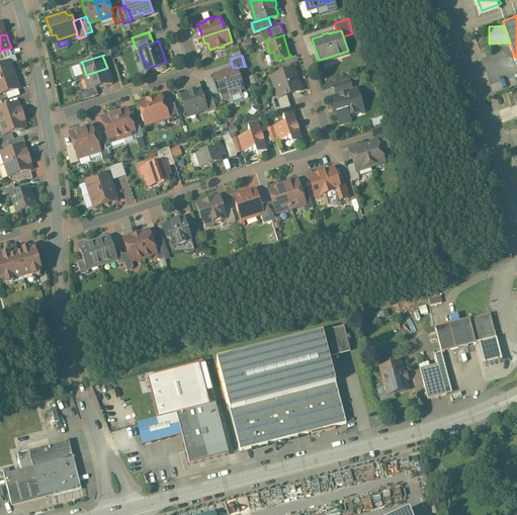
[(11,60),(0,64),(0,78),(14,74),(10,61),(11,61),(11,60)]
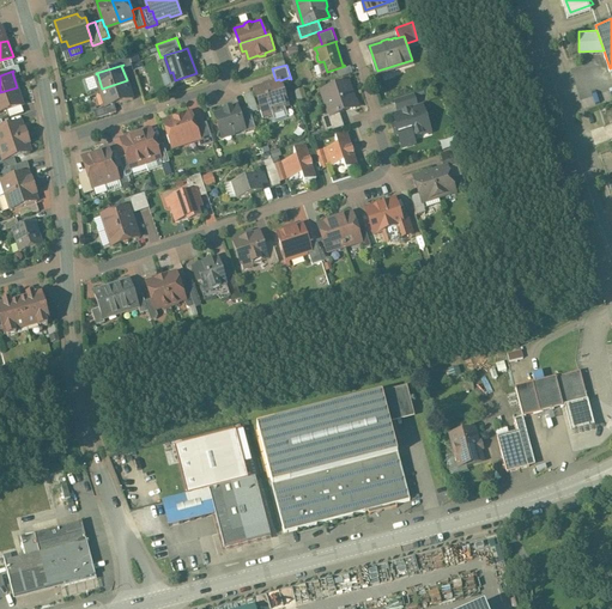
[(276,80),(256,87),(262,105),(260,107),(264,115),(273,111),(271,108),(285,103),(288,102),(280,80),(279,79),(276,80)]
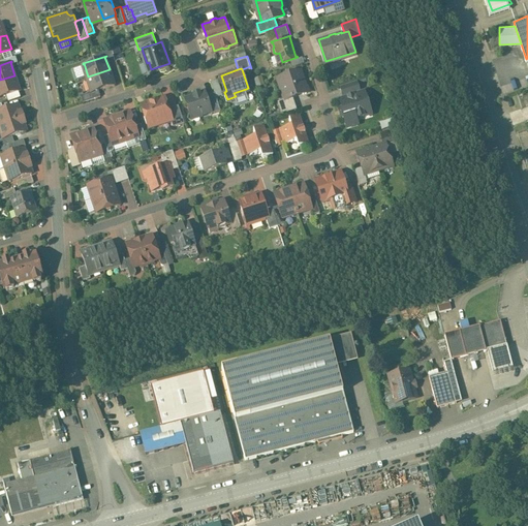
[(110,69),(88,76),(92,89),(91,90),(99,88),(115,83),(115,82),(114,83),(110,69)]
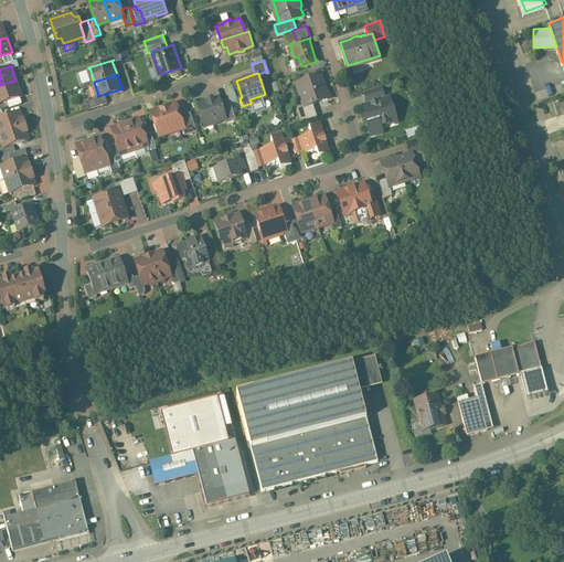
[(321,74),(297,82),(300,89),(304,92),(307,103),(305,104),(305,105),(314,102),(316,101),(317,98),(322,97),(325,98),(328,97),(329,94),(328,91),(327,89),(321,74)]
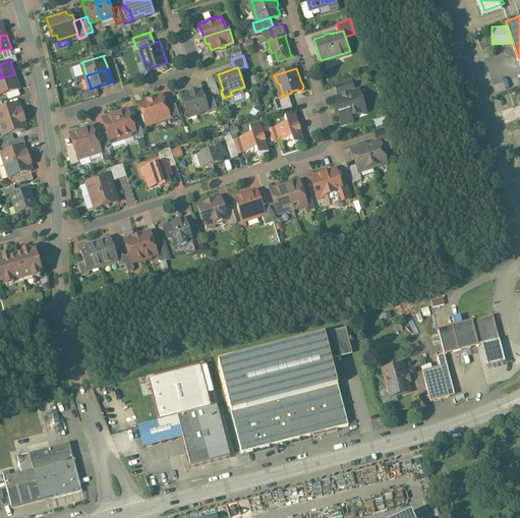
[(14,74),(0,78),(0,93),(20,87),(19,87),(18,87),(14,74)]
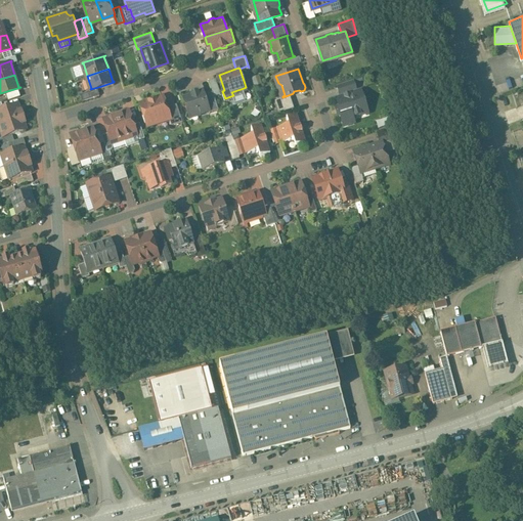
[(354,79),(338,85),(340,92),(357,87),(354,79)]
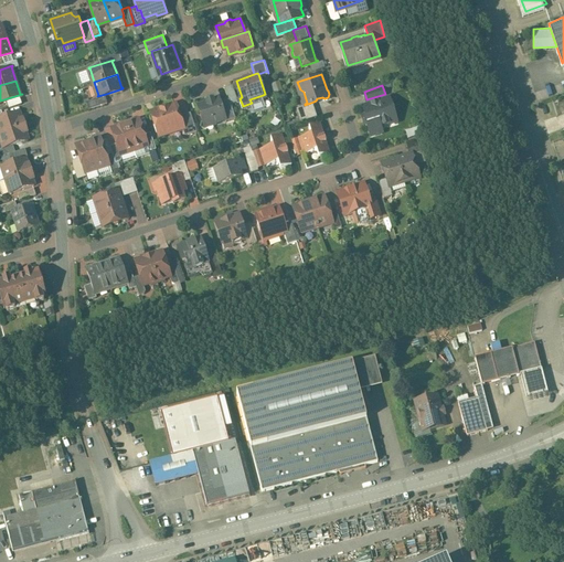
[(97,96),(86,99),(89,107),(108,101),(106,94),(97,96)]
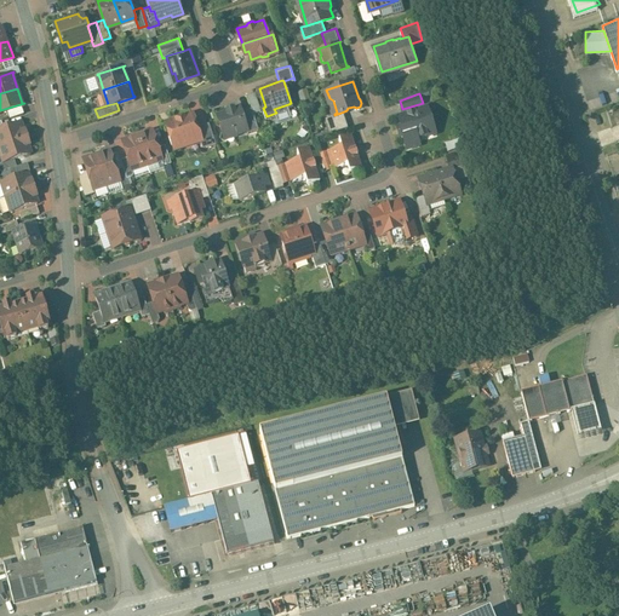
[(423,103),(402,109),(403,113),(399,114),(403,130),(402,131),(406,140),(408,139),(411,144),(419,142),(417,132),(435,126),(428,104),(424,105),(423,103)]
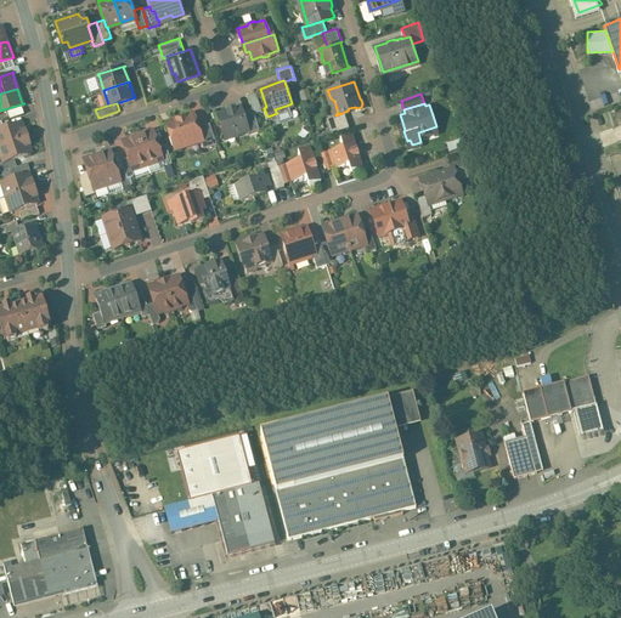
[(289,105),(275,109),(277,113),(280,120),(292,115),(291,111),(289,105)]
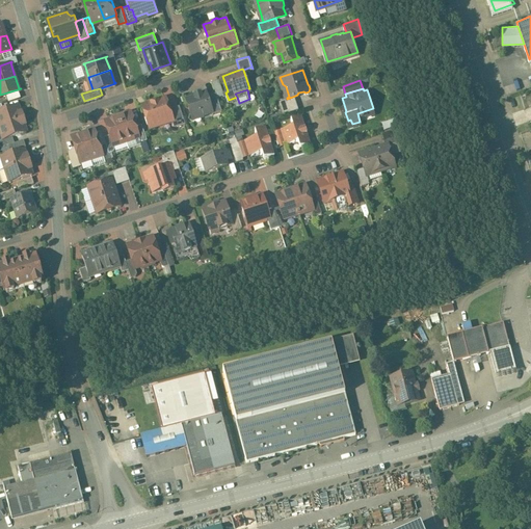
[(201,91),(194,94),(195,95),(186,97),(192,113),(201,110),(202,114),(212,110),(213,110),(208,95),(206,90),(202,93),(201,91)]
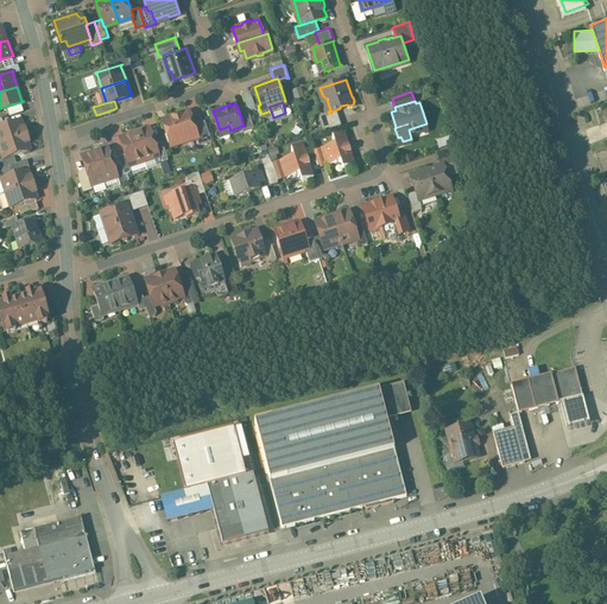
[(247,105),(238,108),(244,126),(242,126),(244,128),(254,125),(247,105)]
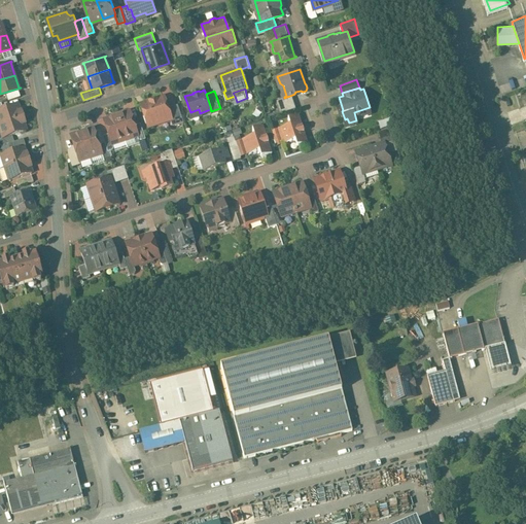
[(292,95),(284,98),(284,97),(277,99),(281,111),(295,107),(292,95)]
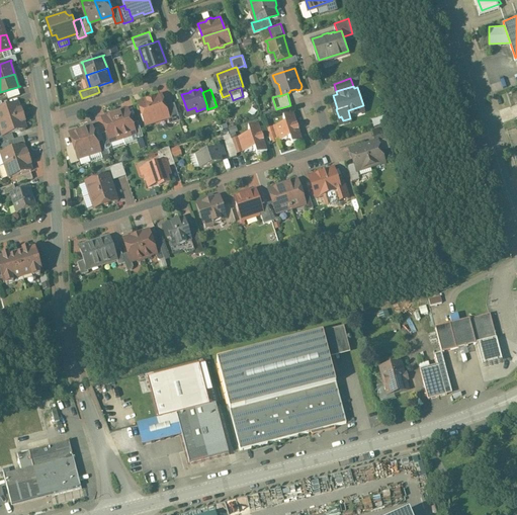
[(153,98),(150,96),(148,97),(147,99),(140,101),(146,121),(157,118),(158,115),(167,112),(167,114),(168,114),(165,104),(161,94),(161,95),(153,97),(153,98)]
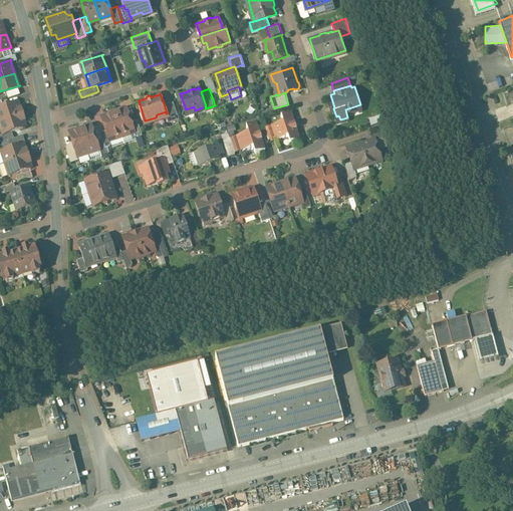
[(4,104),(0,104),(0,118),(24,111),(22,105),(20,106),(18,99),(4,104)]
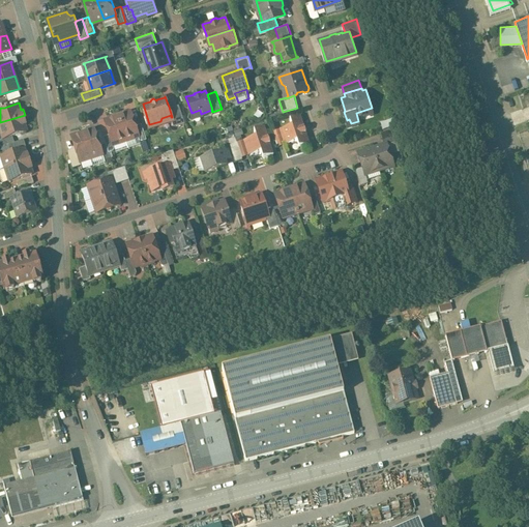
[(179,104),(169,107),(172,117),(171,117),(174,124),(185,121),(179,104)]
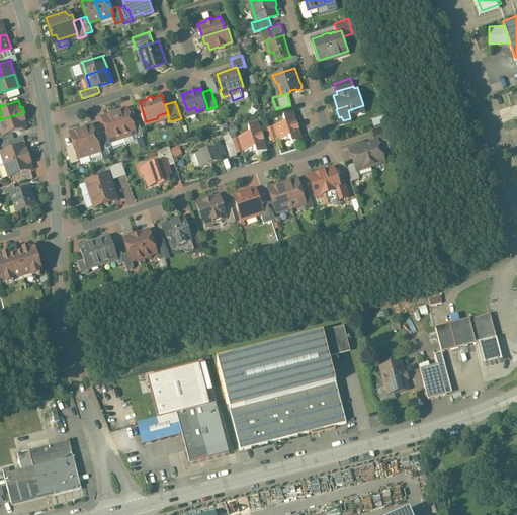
[(128,107),(118,110),(117,109),(114,110),(123,137),(130,135),(132,132),(135,131),(136,131),(133,120),(128,107)]
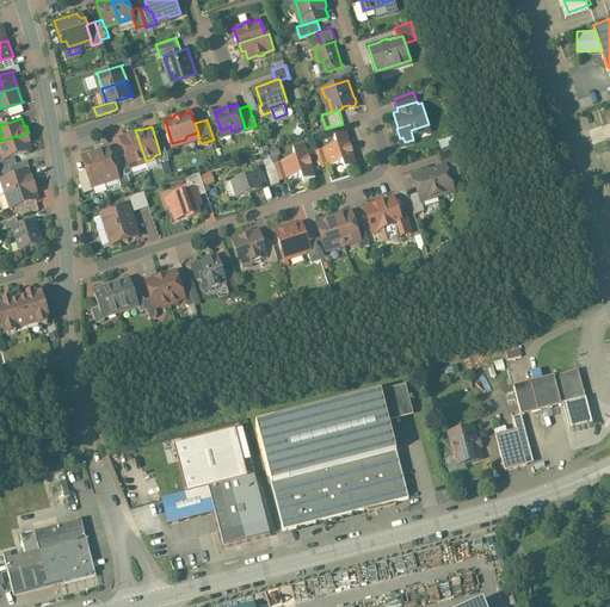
[(146,161),(135,130),(131,131),(133,132),(121,136),(127,153),(130,163),(131,163),(135,162),(139,163),(146,161)]
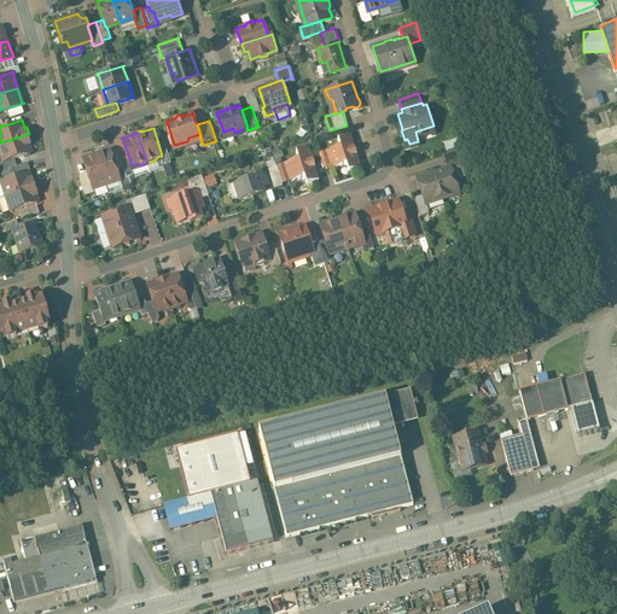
[(350,133),(338,136),(341,144),(329,147),(335,165),(347,162),(349,169),(361,164),(350,133)]
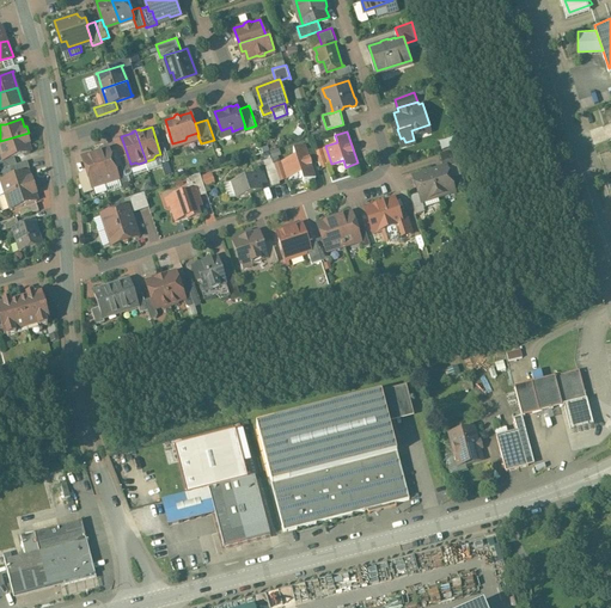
[(29,133),(0,141),(0,148),(2,151),(5,149),(7,157),(31,149),(29,141),(30,140),(29,133)]
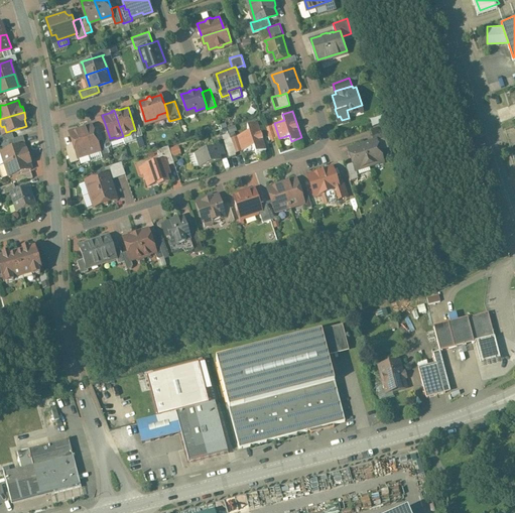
[(143,134),(138,119),(132,120),(135,130),(134,130),(135,134),(136,134),(138,135),(143,134)]
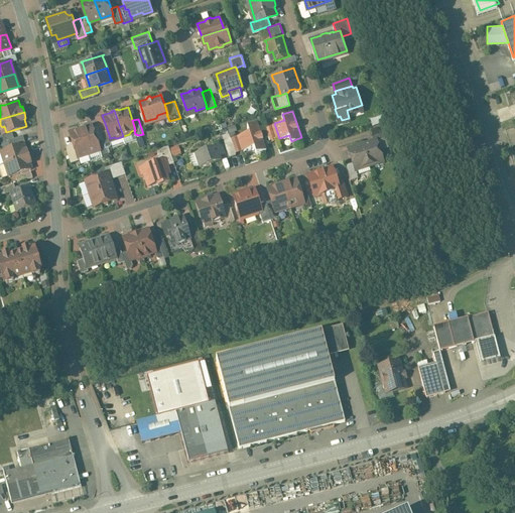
[(258,121),(248,125),(250,131),(240,134),(244,148),(254,145),(256,151),(266,147),(258,121)]
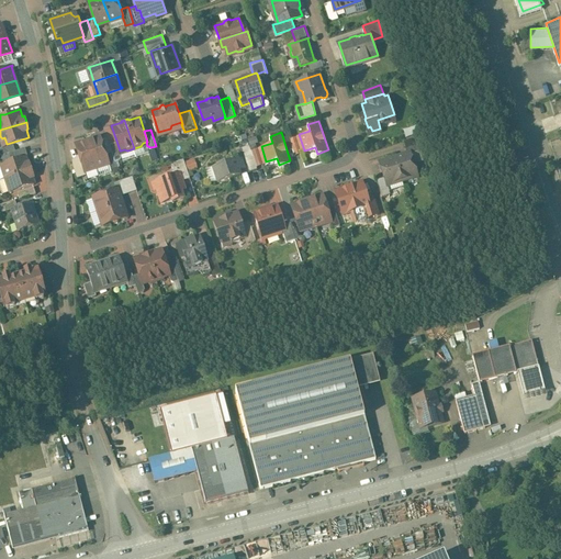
[(100,136),(89,140),(97,165),(109,161),(109,163),(110,163),(107,153),(100,134),(99,134),(100,136)]
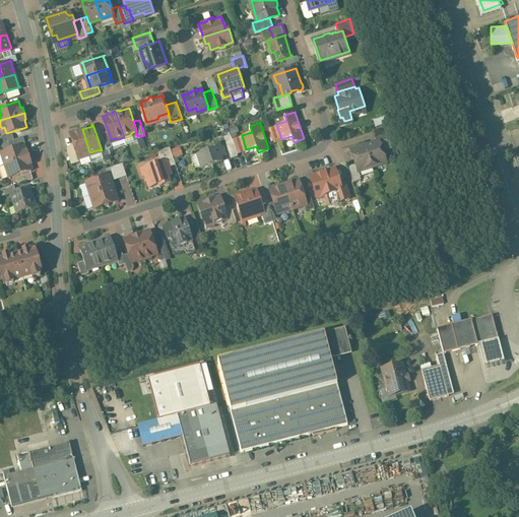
[(276,124),(268,127),(273,142),(281,139),(276,124)]
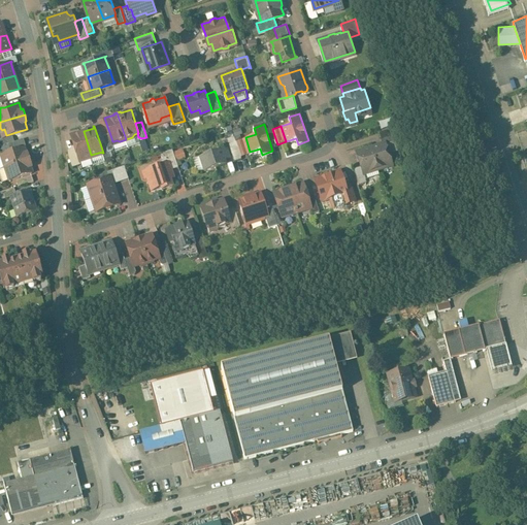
[(84,131),(72,134),(72,133),(71,133),(80,160),(80,158),(91,155),(84,131)]
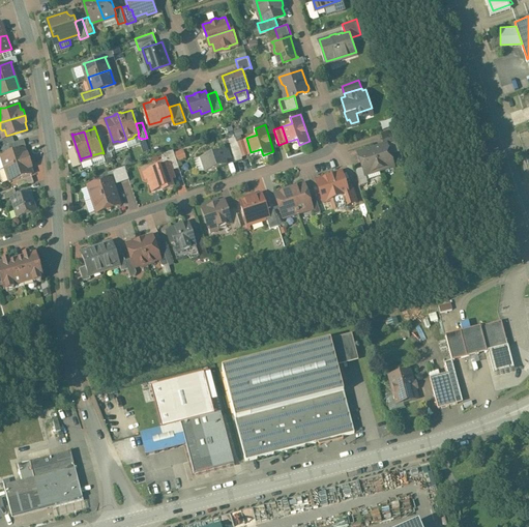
[(114,142),(113,142),(110,133),(104,135),(106,142),(109,150),(114,148),(115,146),(114,142)]
